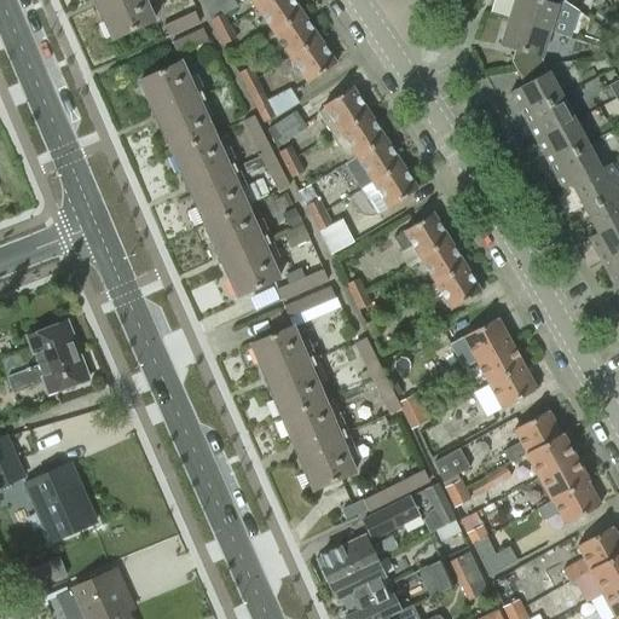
[(142,0),(92,0),(111,41),(152,22),(142,0)]
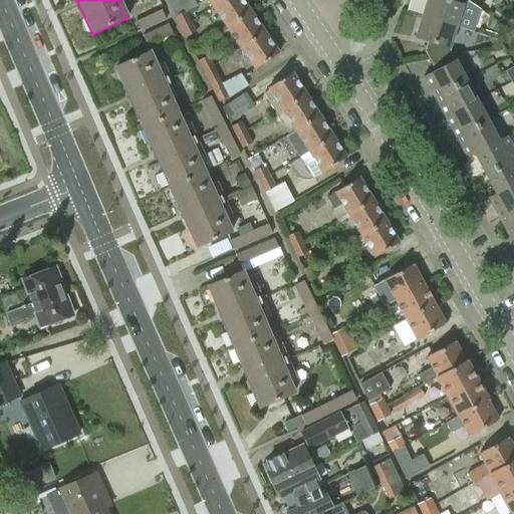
[(166,0),(181,28),(191,23),(186,12),(198,6),(193,0),(166,0)]
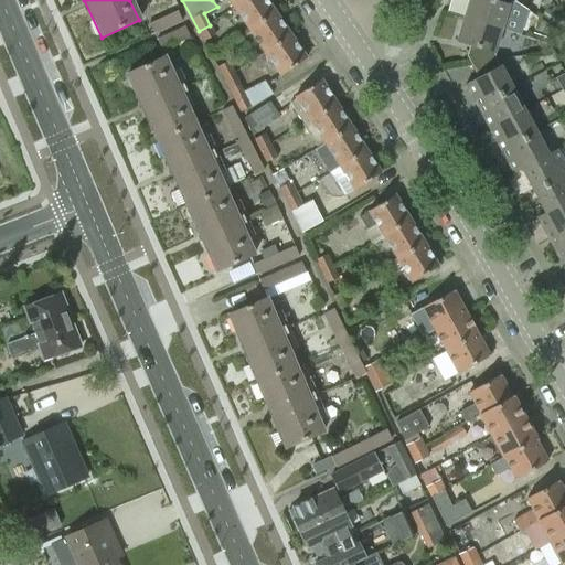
[(275,14),(265,0),(246,0),(234,9),(249,31),(275,14)]
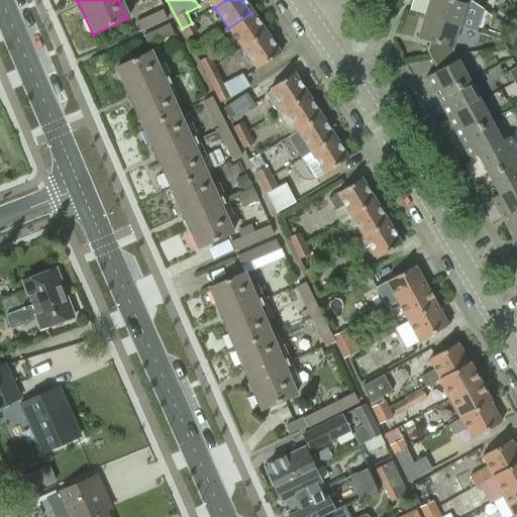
[(429,0),(425,14),(459,25),(467,3),(472,0),(429,0)]
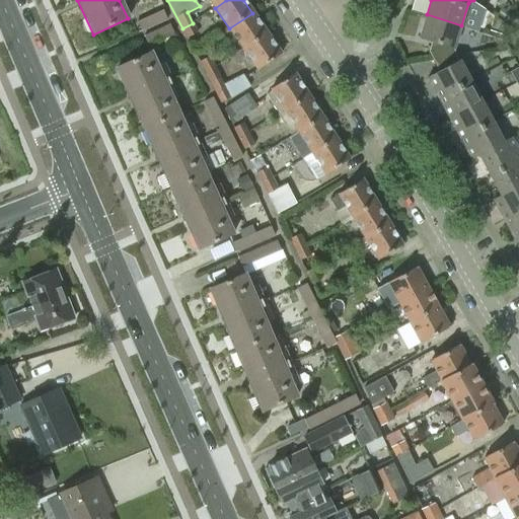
[(137,21),(141,31),(167,19),(163,10),(137,21)]
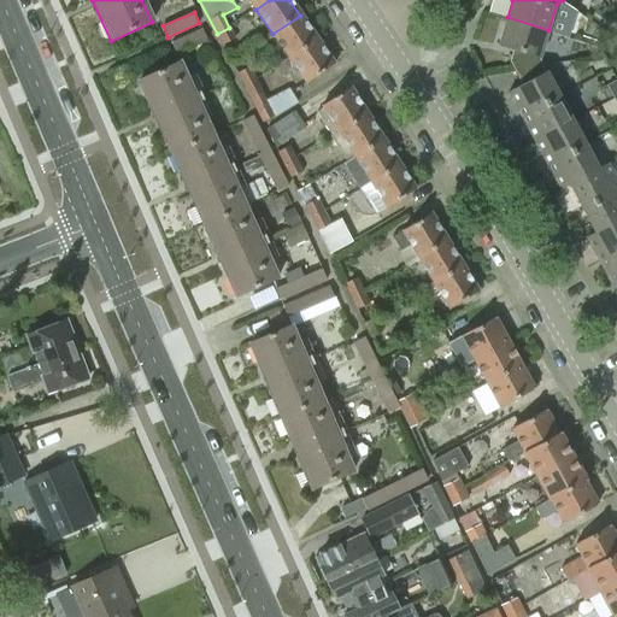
[(272,34),(288,57),(289,59),(317,40),(300,16),(272,34)]
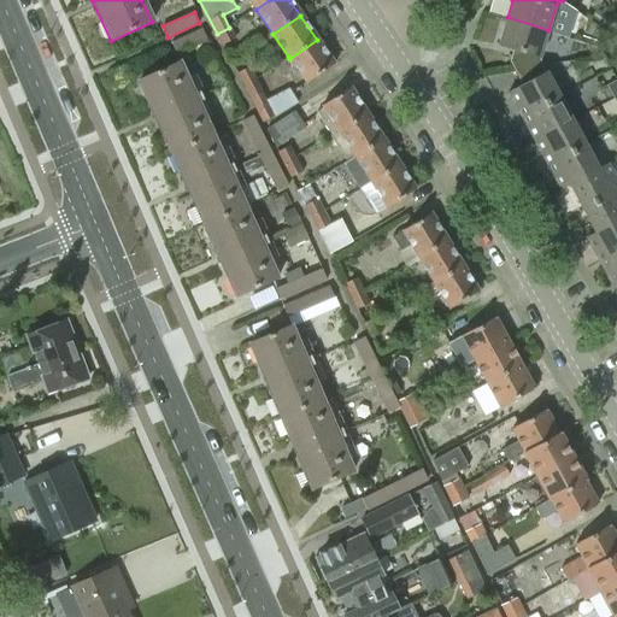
[(548,30),(507,17),(499,45),(513,50),(510,59),(513,68),(544,64),(539,57),(548,30)]
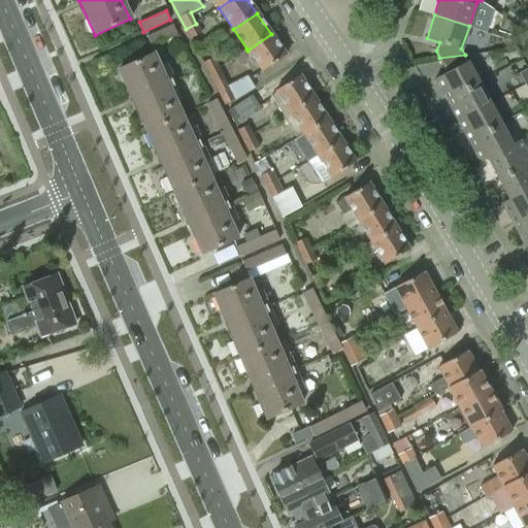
[(196,24),(186,29),(191,38),(201,33),(196,24)]
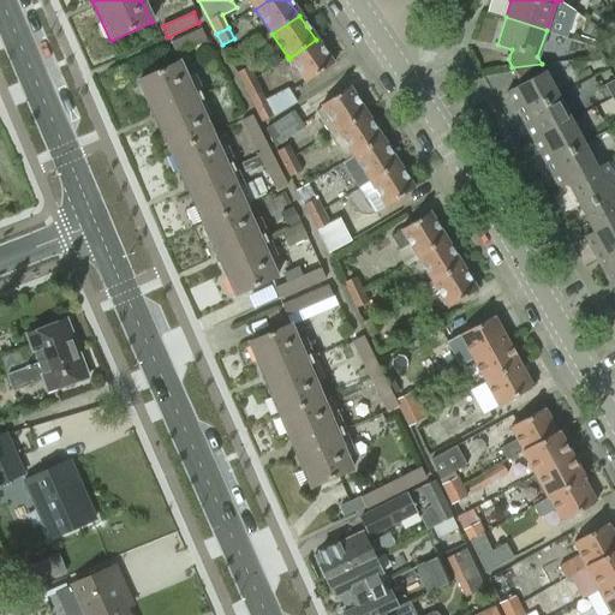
[(206,40),(202,30),(171,43),(175,54),(206,40)]
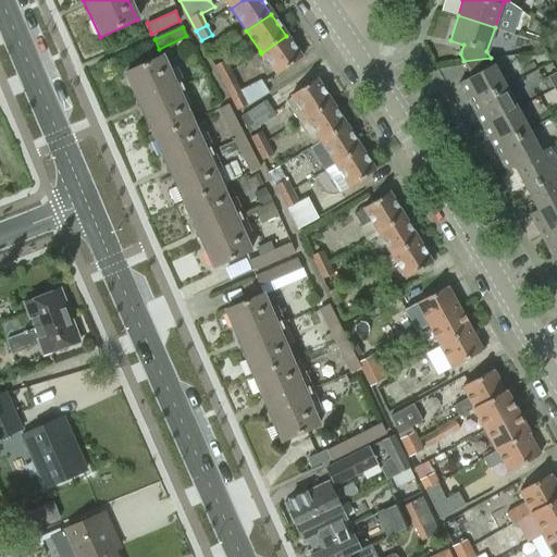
[(302,59),(286,36),(261,53),(260,51),(249,58),(257,70),(268,62),(277,76),(302,59)]
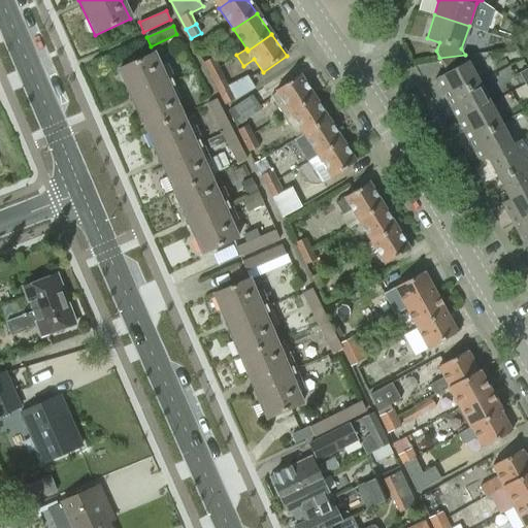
[(146,131),(180,116),(153,55),(119,69),(146,131)]
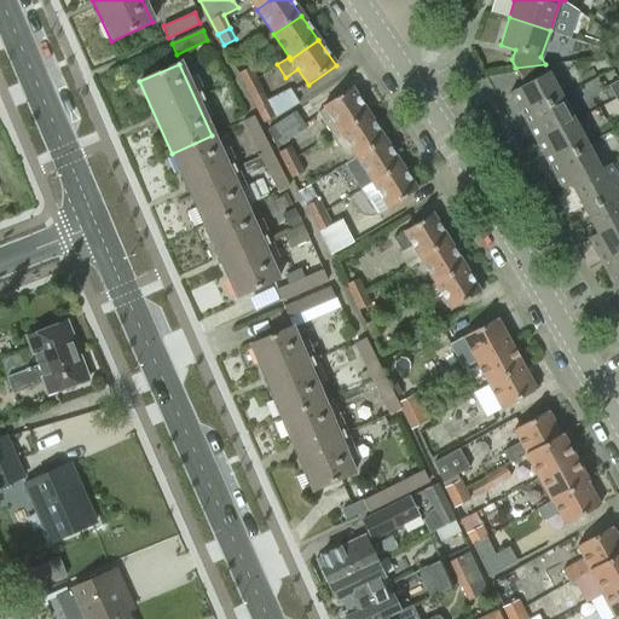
[(510,91),(524,115),(561,94),(545,64),(515,68),(524,84),(510,91)]
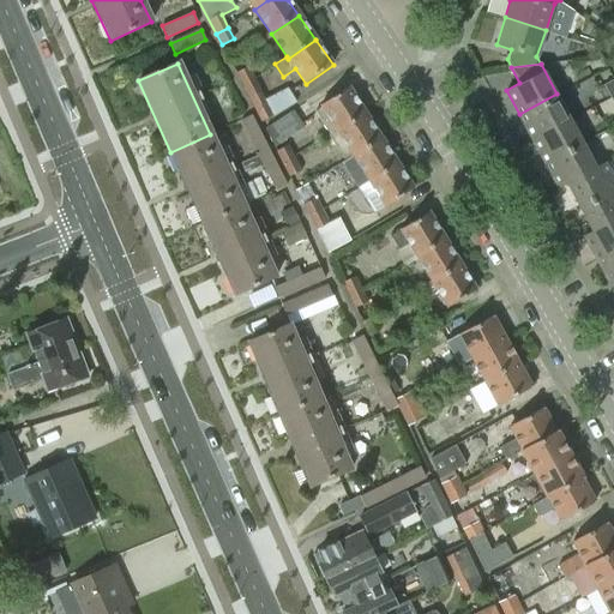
[(244,88),(256,82),(248,66),(235,72),(244,88)]
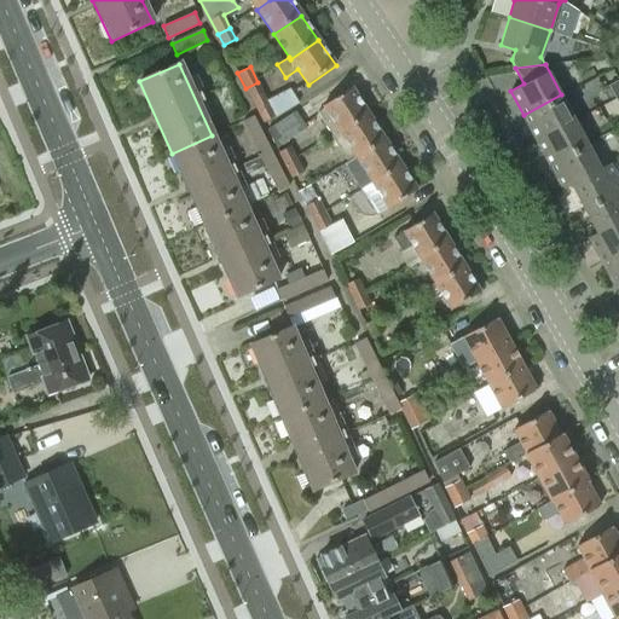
[(614,97),(618,93),(618,82),(618,81),(608,86),(614,97)]
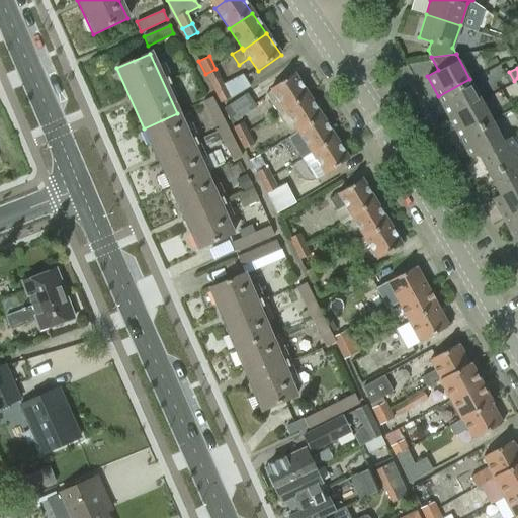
[(216,69),(205,74),(220,103),(250,85),(243,74),(224,84),(216,69)]
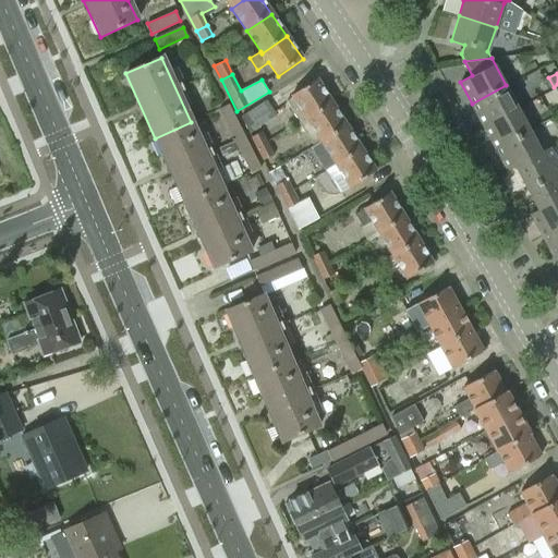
[(291,97),(306,120),(332,104),(317,80),(291,97)]
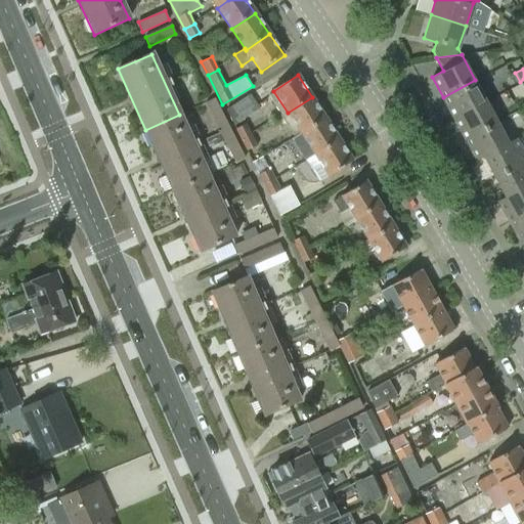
[(443,97),(453,118),(486,100),(475,80),(443,97)]
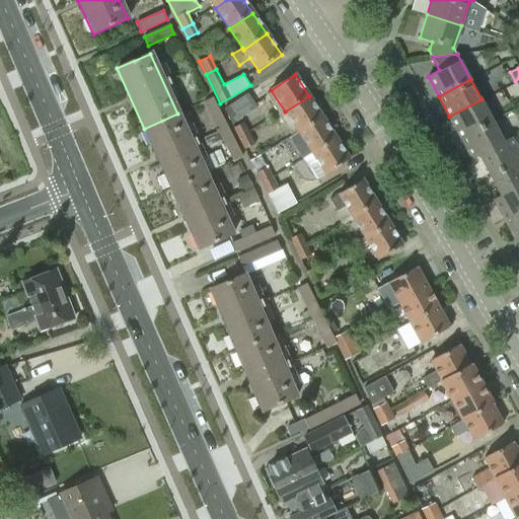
[(247,93),(224,108),(231,124),(254,108),(256,107),(247,93)]
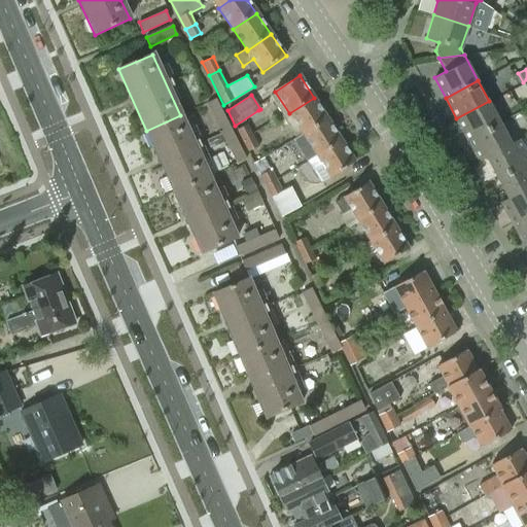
[(303,135),(327,119),(314,98),(289,113),(303,134),(303,135)]
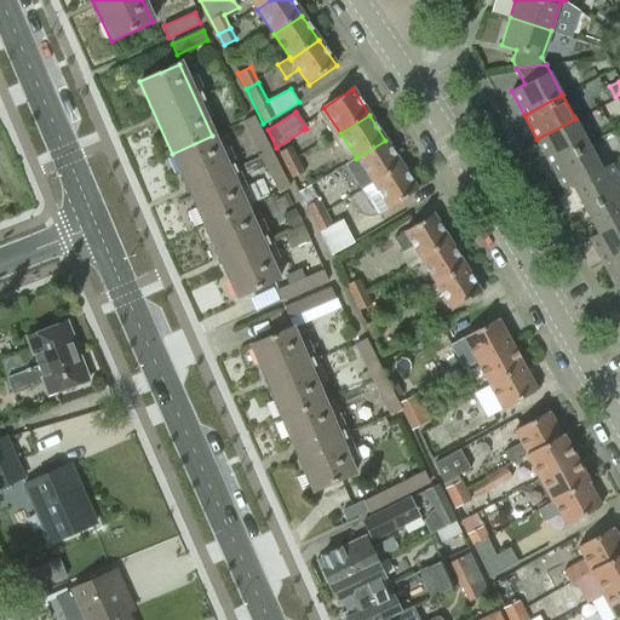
[(263,133),(253,116),(244,121),(252,139),(263,133)]
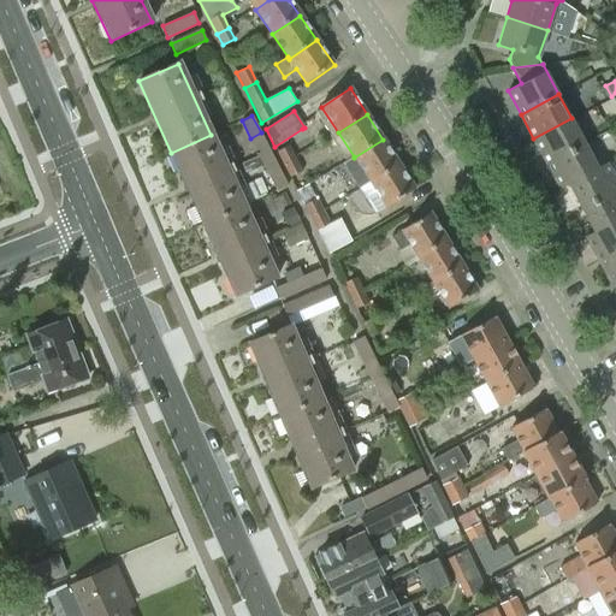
[(533,138),(546,163),(585,142),(572,118),(533,138)]
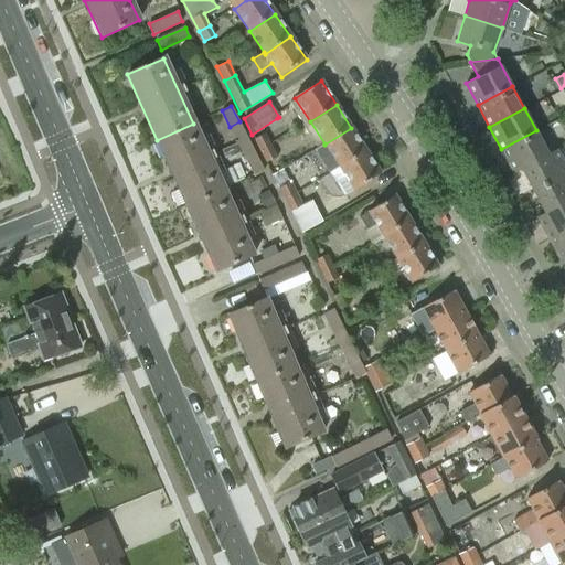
[(230,127),(237,142),(247,138),(240,121),(230,127)]
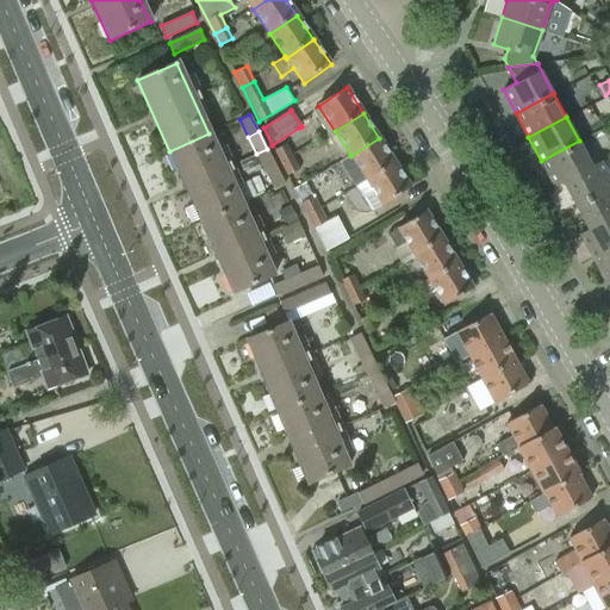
[(241,205),(209,134),(169,151),(200,223),(241,205)]
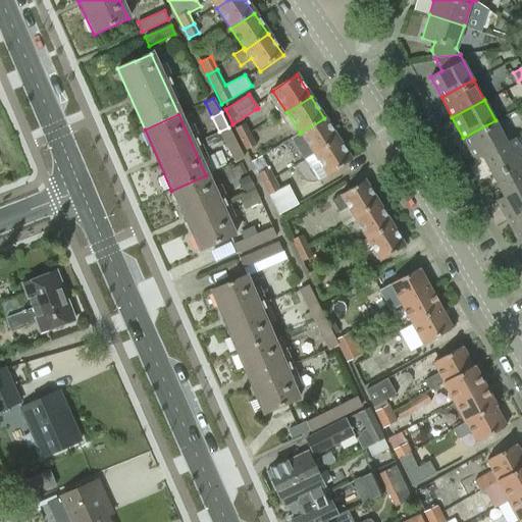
[(300,133),(292,138),(305,160),(337,140),(324,118),(300,134),(300,133)]
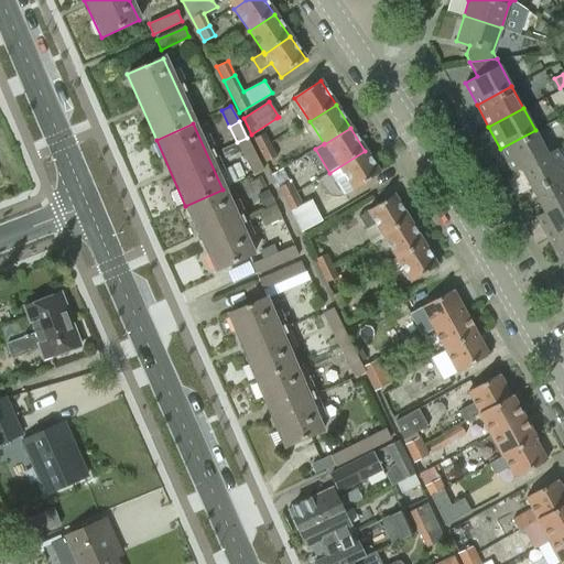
[(512,172),(520,167),(548,152),(535,130),(500,149),(512,172)]
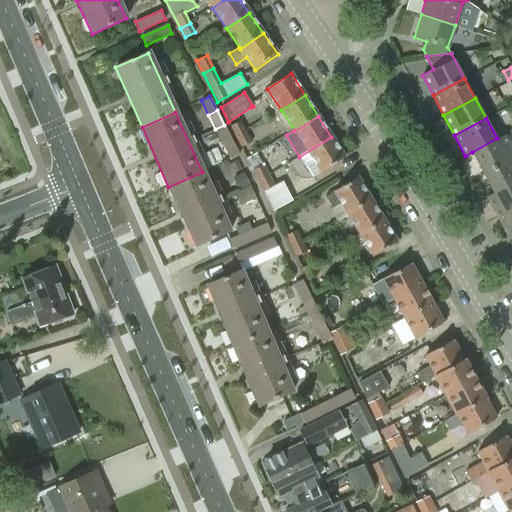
[(235,135),(245,130),(240,122),(231,127),(235,135)]
